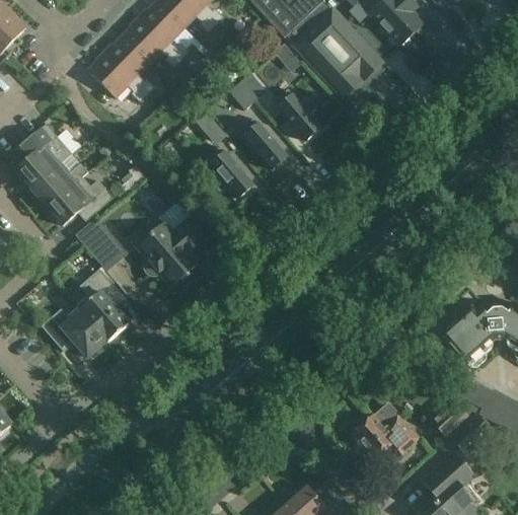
[(215,25),(189,0),(156,0),(155,1),(183,28),(197,15),(202,20),(200,23),(209,31),(215,25)]
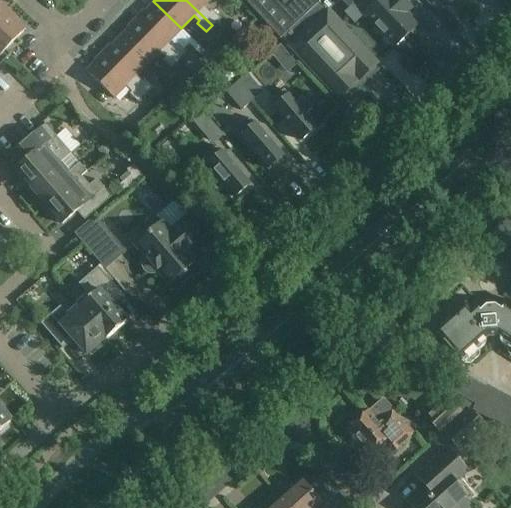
[(186,0),(212,25),(220,16),(211,8),(209,10),(204,4),(208,0),(186,0)]
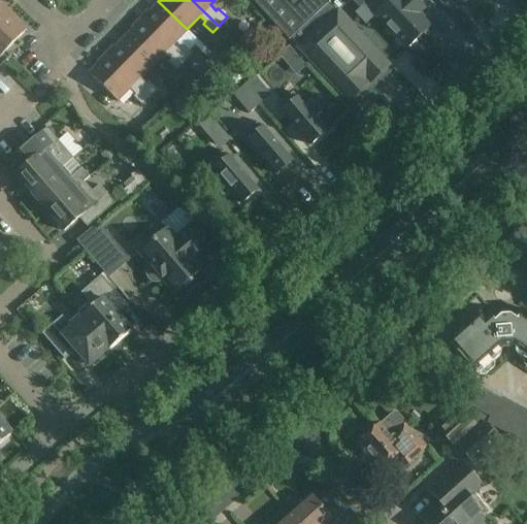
[(348,99),(387,62),(327,0),(298,0),(292,6),(285,0),(253,0),(252,1),(287,37),(289,35),(297,43),(296,44),(348,99)]
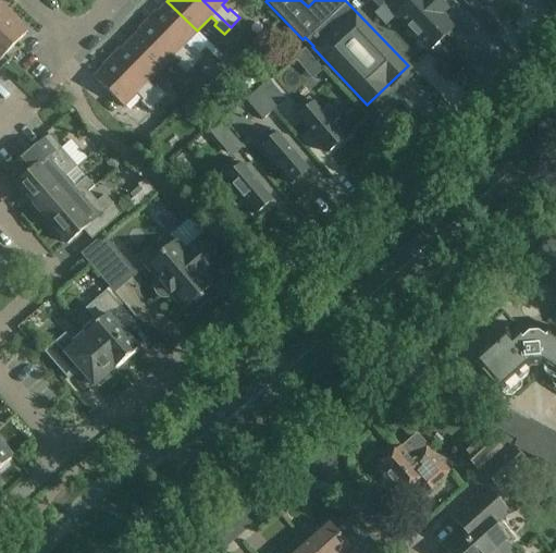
[(378,0),(380,2),(382,0),(384,0),(429,48),(443,35),(409,0),(378,0)]
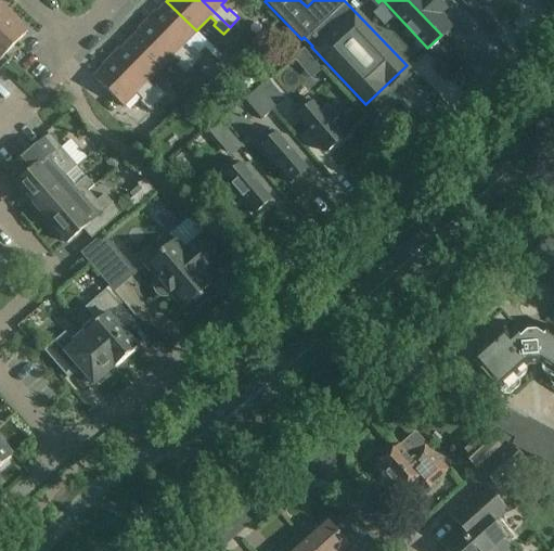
[(408,0),(441,35),(455,22),(443,10),(448,5),(442,0),(408,0)]
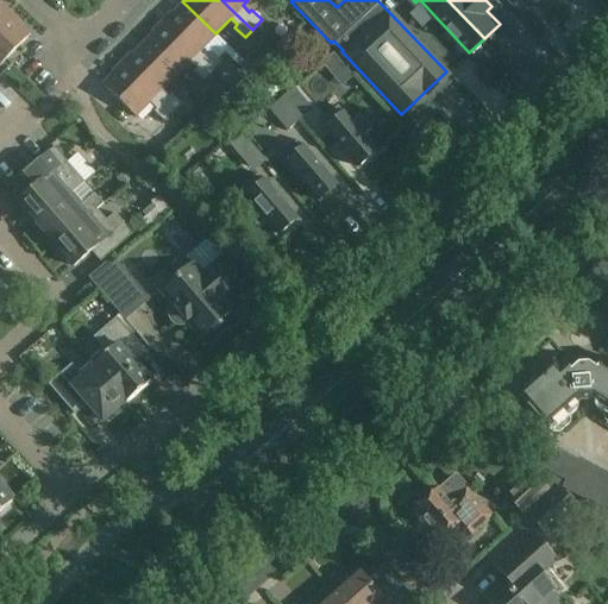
[(0,20),(11,10),(1,1),(0,1),(0,20)]
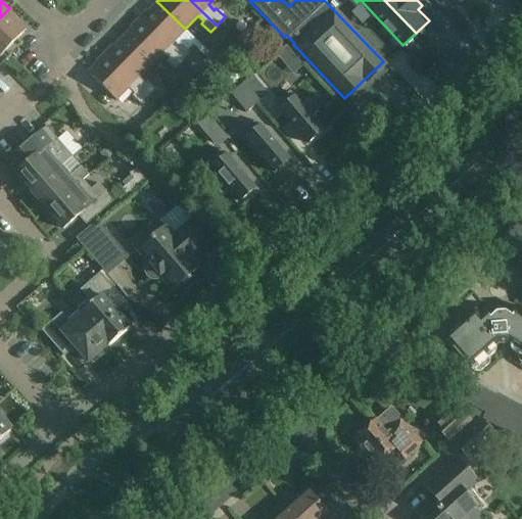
[(174,39),(185,29),(156,1),(147,10),(146,8),(138,16),(182,60),(191,51),(183,43),(180,45),(174,39)]
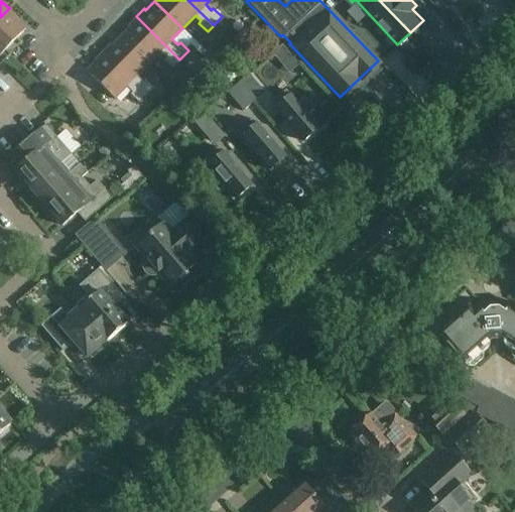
[(17,16),(9,8),(0,17),(0,52),(25,27),(15,18),(17,16)]
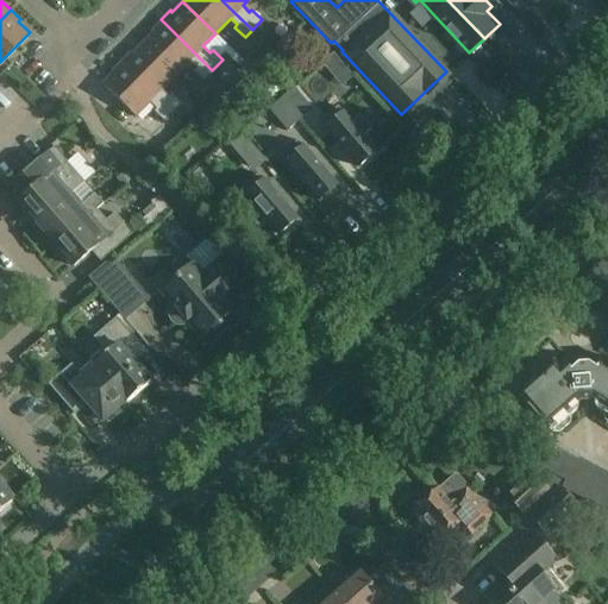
[(154,31),(143,42),(175,74),(189,58),(198,65),(195,68),(205,77),(212,70),(161,19),(151,29),(154,31)]
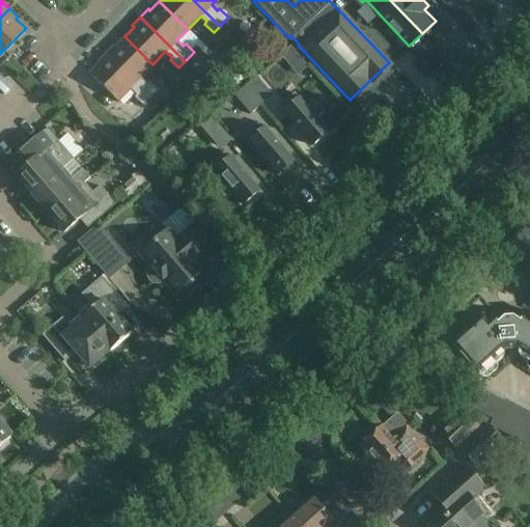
[(113,44),(105,52),(149,96),(159,87),(150,78),(147,81),(142,75),(152,64),(124,36),(115,46),(113,44)]
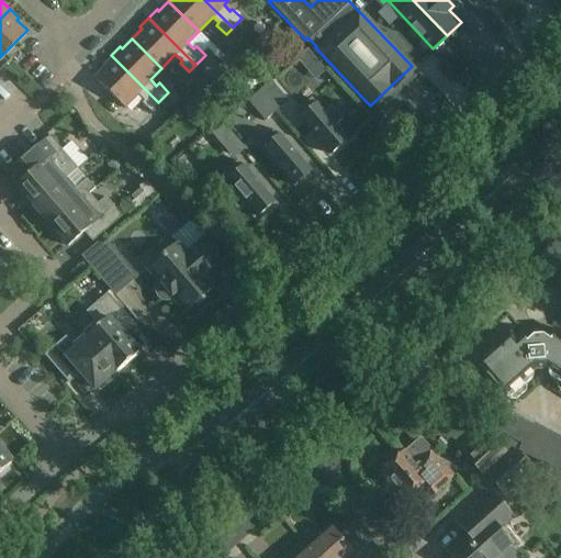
[(158,102),(111,55),(102,64),(104,66),(93,76),(124,105),(138,91),(145,98),(143,100),(152,109),(158,102)]
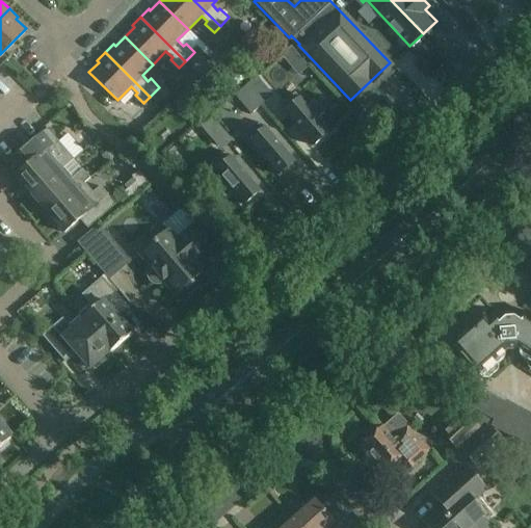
[(273,91),(258,73),(246,82),(263,101),(273,91)]
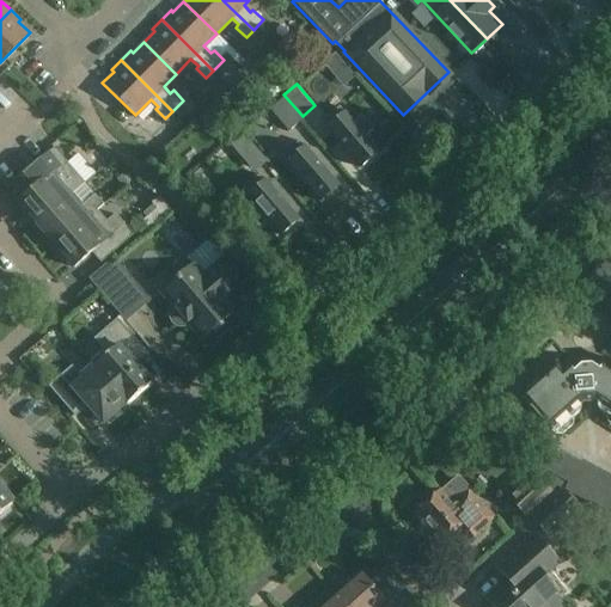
[(303,116),(283,94),(272,105),(289,128),(303,116)]
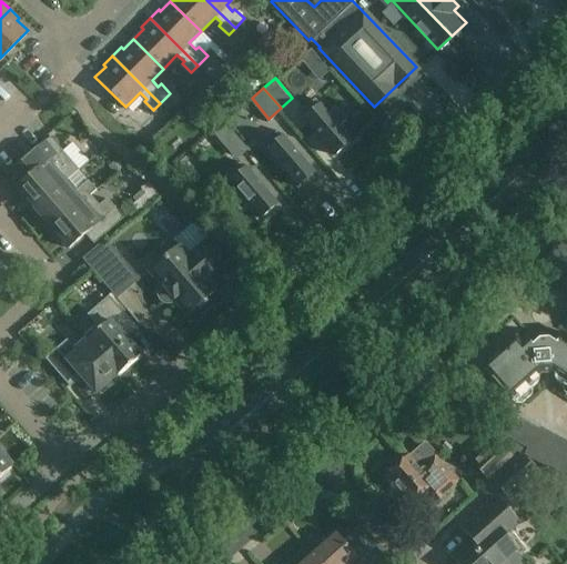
[(316,96),(300,110),(335,152),(352,138),(340,123),(347,117),(336,103),(327,110),(316,96)]
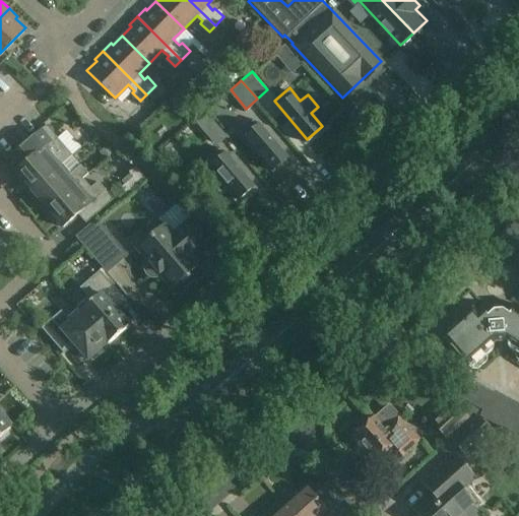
[(288,155),(256,116),(241,129),(273,168),(288,155)]
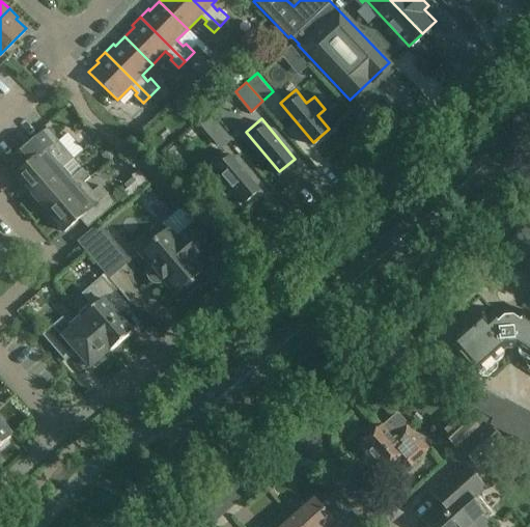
[(221,142),(230,134),(219,120),(208,129),(221,142)]
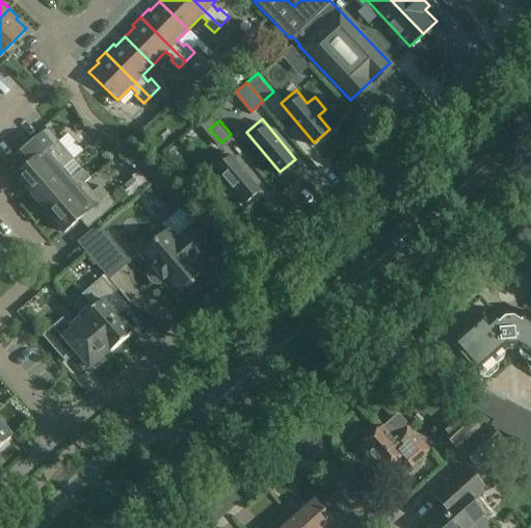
[(16,173),(23,182),(20,184),(29,194),(62,166),(74,156),(48,126),(10,158),(20,168),(16,173)]
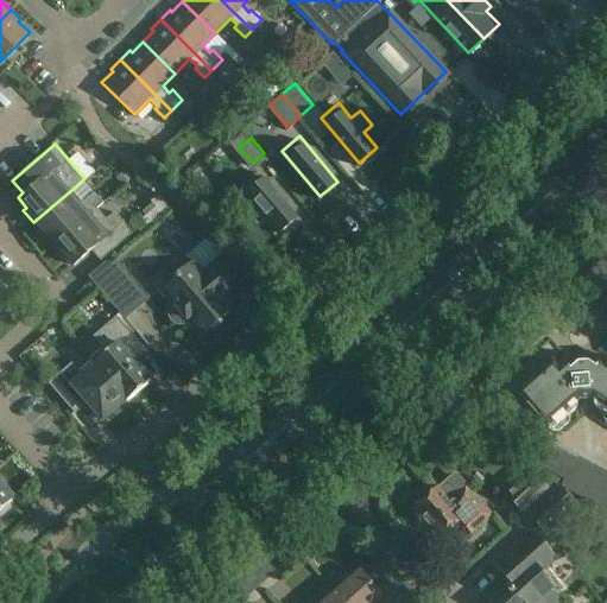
[(209,186),(209,146),(177,145),(177,186),(209,186)]
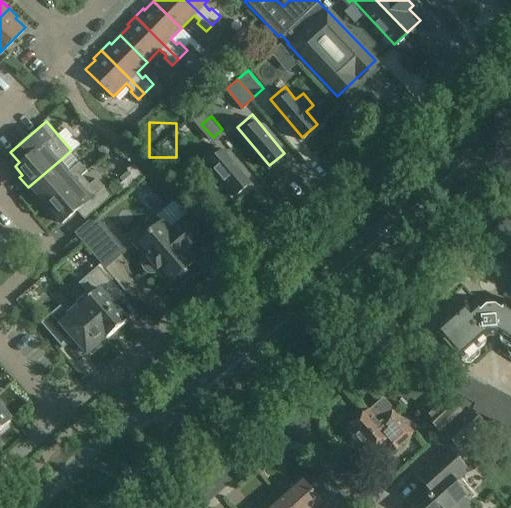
[(251,181),(218,142),(203,155),(214,168),(207,174),(217,186),(224,180),(235,193),(251,181)]
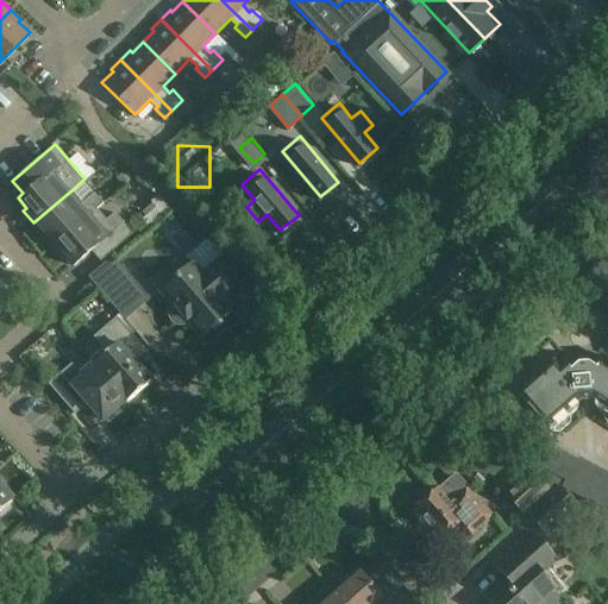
[(81,201),(71,190),(33,222),(43,234),(46,231),(55,241),(56,241),(96,206),(104,200),(94,190),(81,201)]
